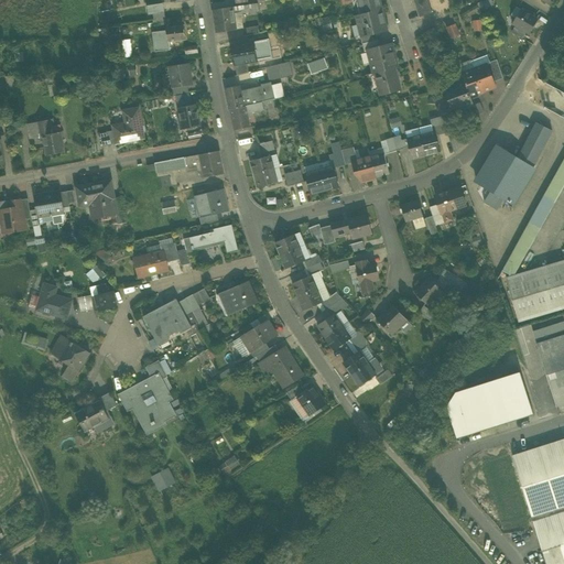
[(360,3),(364,13),(382,9),(379,0),(358,0),(359,3),(360,3)]
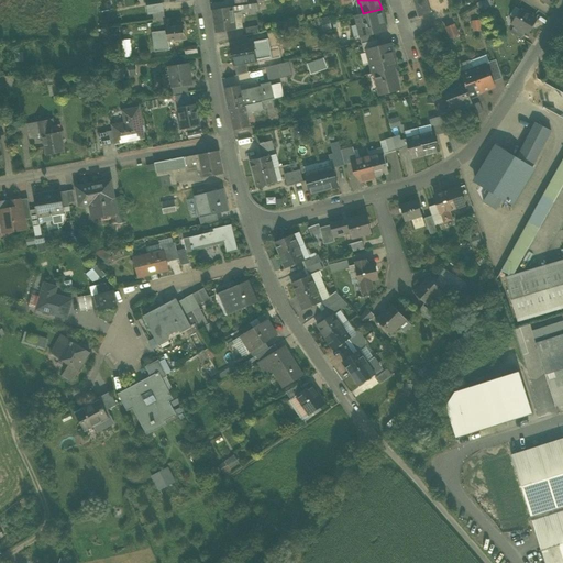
[(415,4),(417,11),(430,7),(428,0),(415,4)]
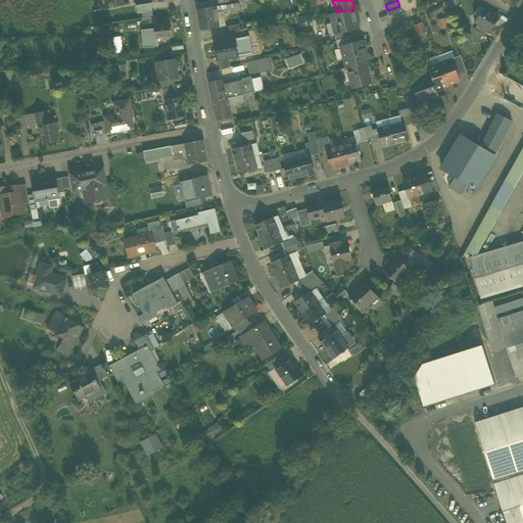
[(453,0),(446,2),(449,8),(458,5),(455,0),(453,0)]
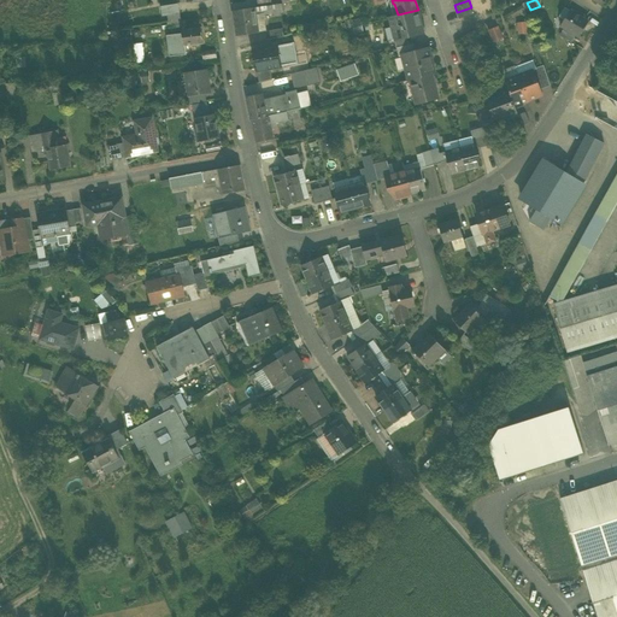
[(160,6),(162,16),(168,15),(180,13),(178,4),(160,6)]
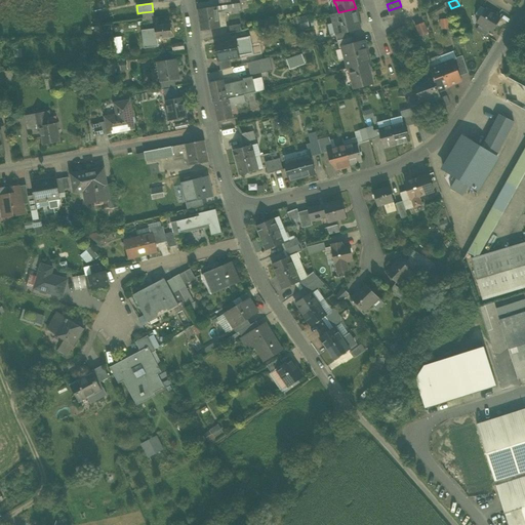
[(219,6),(217,6),(217,12),(221,13),(224,13),(242,10),(241,3),(240,3),(232,4),(219,6)]
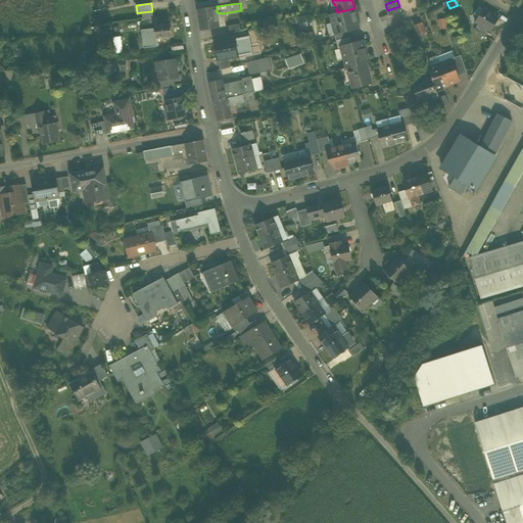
[(220,28),(217,12),(217,6),(198,9),(201,31),(220,28)]
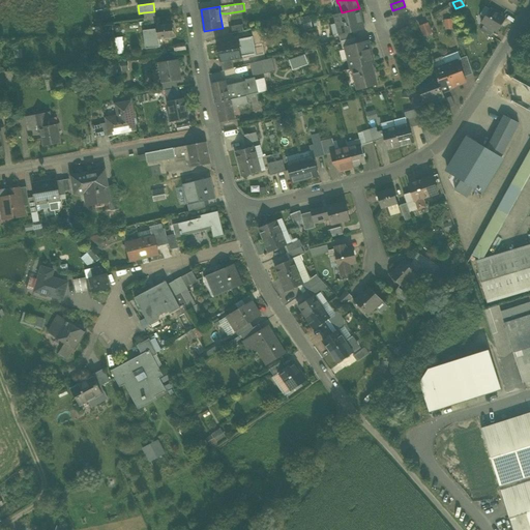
[(406,12),(405,6),(392,10),(394,17),(407,12),(406,12)]
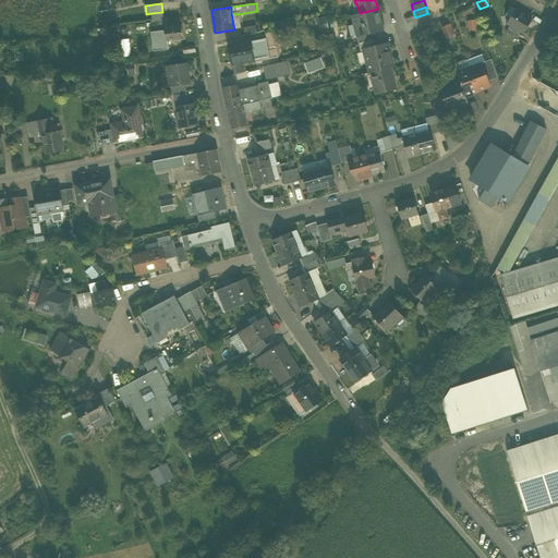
[(383,31),(378,9),(360,13),(352,15),(355,25),(358,36),(372,33),(383,31)]
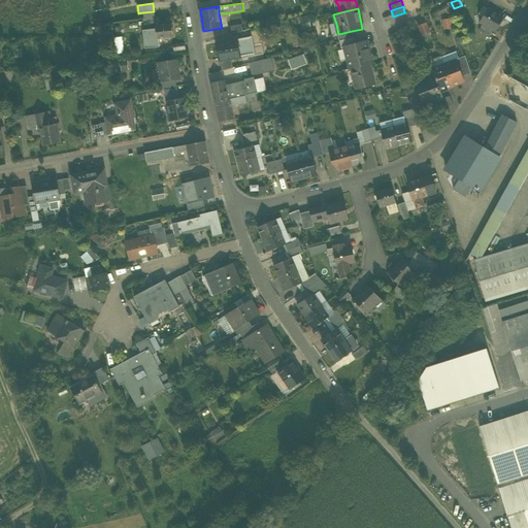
[(481,23),(485,25),(495,31),(497,32),(504,20),(488,9),(481,23)]
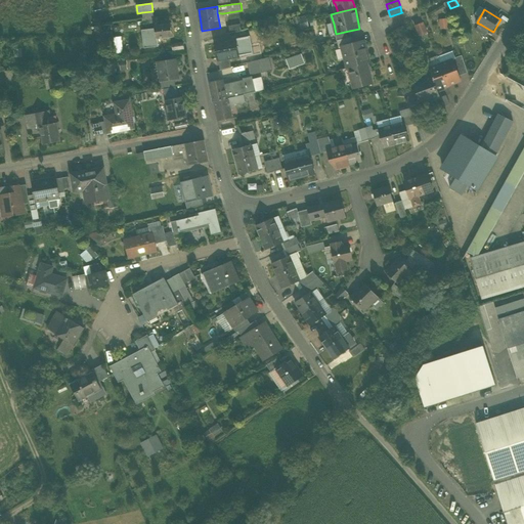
[(142,12),(143,19),(155,17),(153,11),(142,12)]
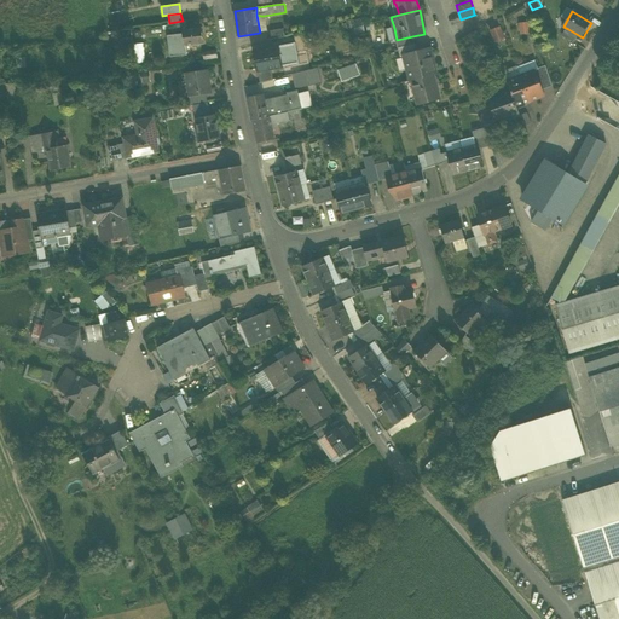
[(364,32),(362,18),(353,21),(356,33),(364,32)]
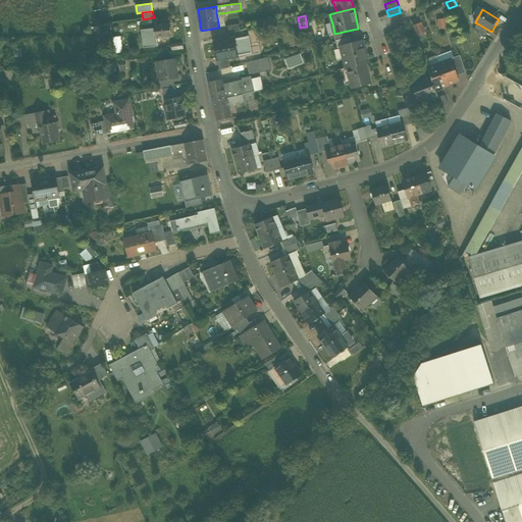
[(447,18),(437,19),(438,30),(448,29),(447,18)]
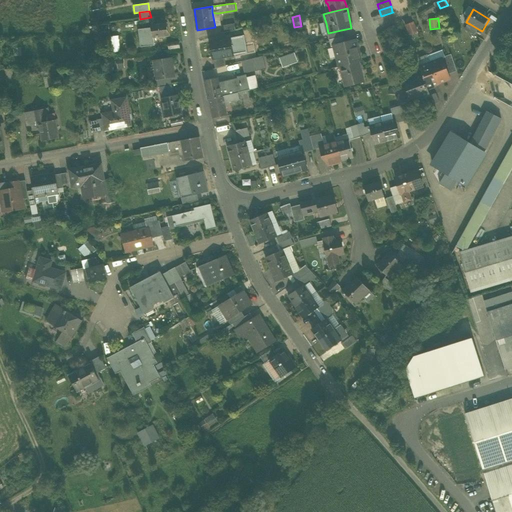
[(414,21),(405,25),(409,35),(418,32),(414,21)]
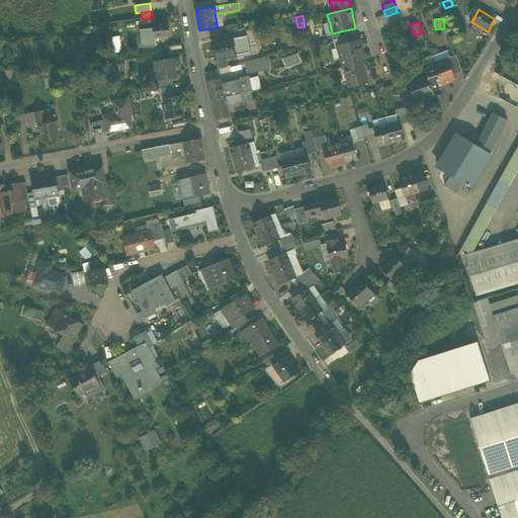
[(169,23),(153,25),(153,28),(155,38),(156,38),(170,36),(169,23)]
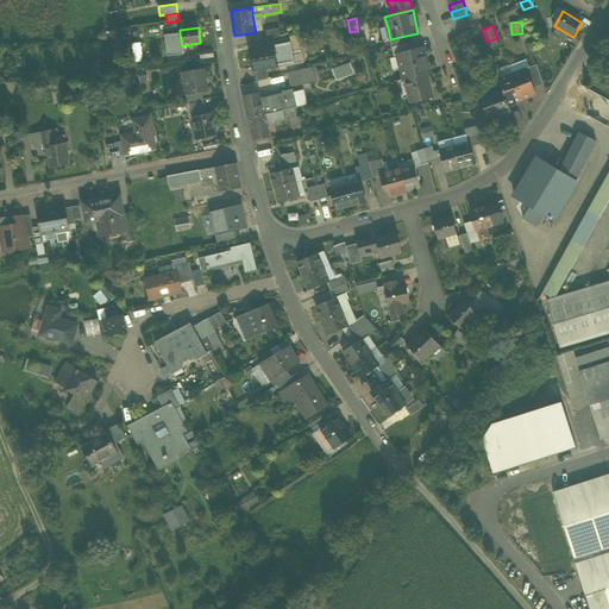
[(390,39),(388,27),(380,29),(383,41),(389,39),(390,39)]
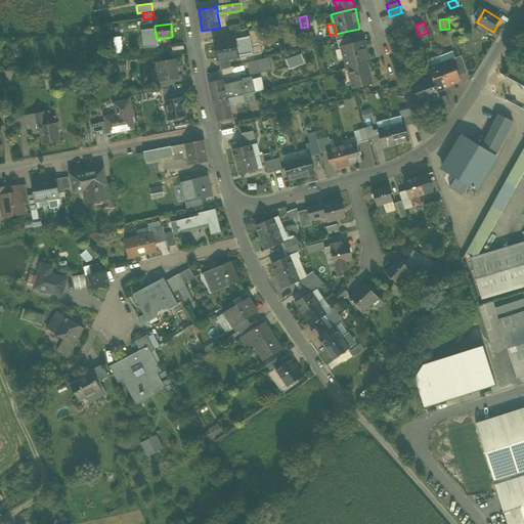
[(487,37),(491,31),(481,25),(477,31),(487,37)]
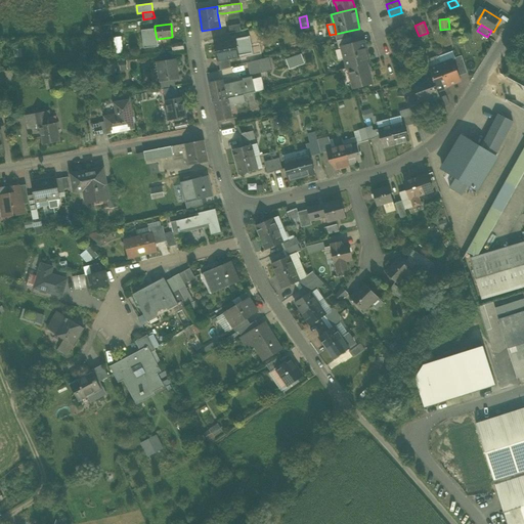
[(141,30),(144,48),(159,47),(158,39),(157,39),(155,29),(141,30)]
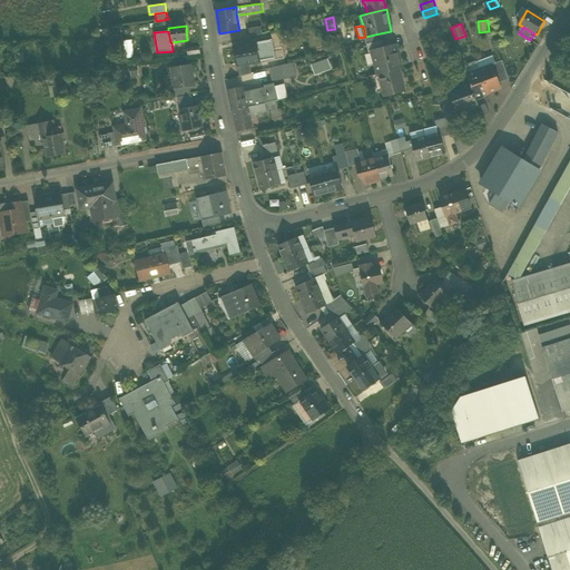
[(364,37),(366,45),(382,40),(380,33),(365,37),(364,37)]
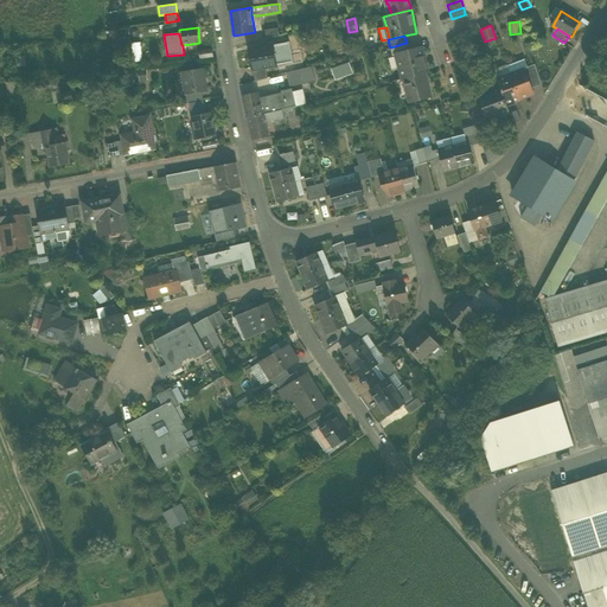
[(287,42),(287,43),(273,45),(276,65),(292,63),(294,63),(289,42),(287,42)]
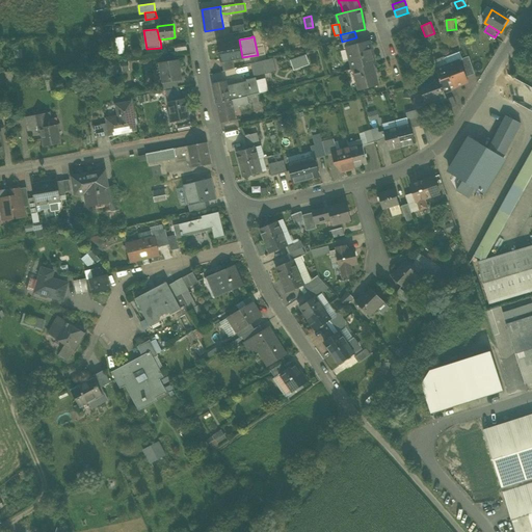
[(357,44),(356,37),(342,42),(344,49),(348,48),(347,47),(357,44)]
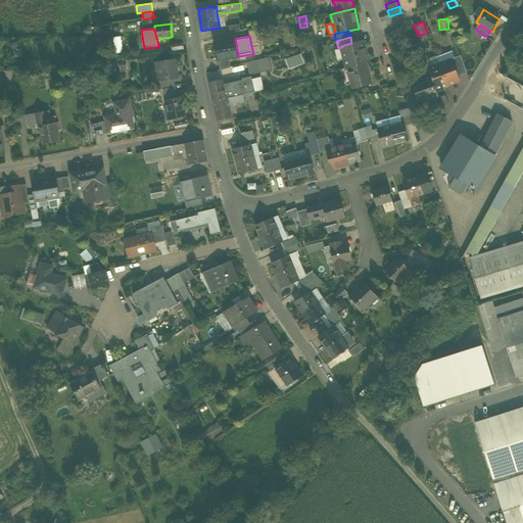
[(215,43),(218,60),(229,58),(238,56),(235,39),(215,43)]
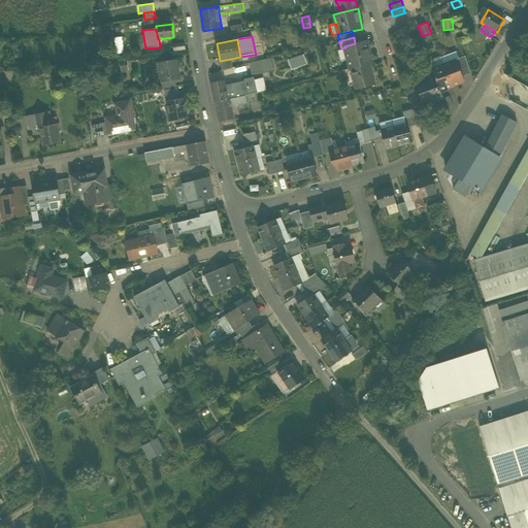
[(345,47),(351,69),(370,64),(372,63),(369,53),(368,53),(365,42),(366,42),(366,41),(355,43),(344,46),(345,47)]
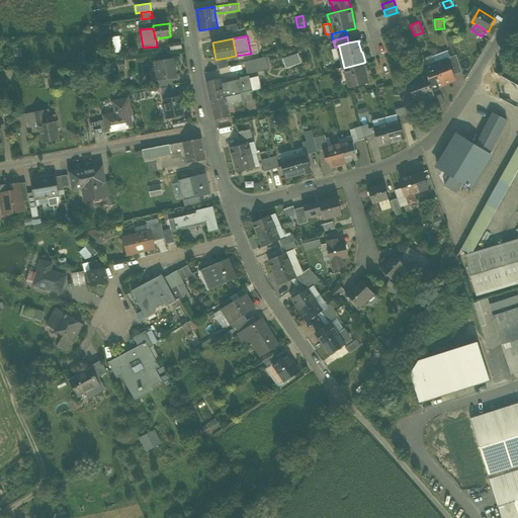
[(170,42),(171,51),(182,50),(181,41),(170,42)]
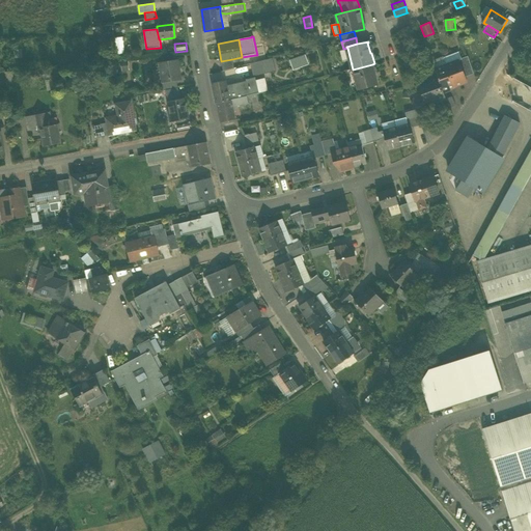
[(22,49),(14,49),(14,58),(23,58),(22,49)]
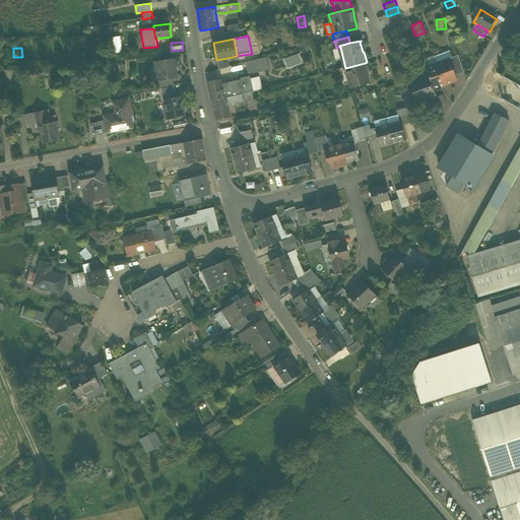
[(435,56),(438,64),(448,60),(448,59),(452,58),(449,51),(435,56)]
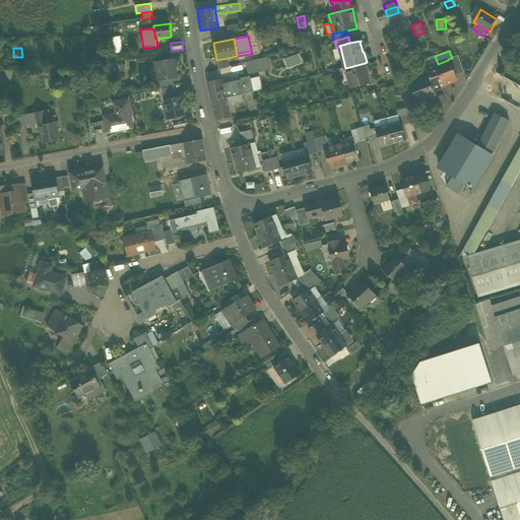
[(299,55),(283,60),(287,70),(302,65),(299,55)]
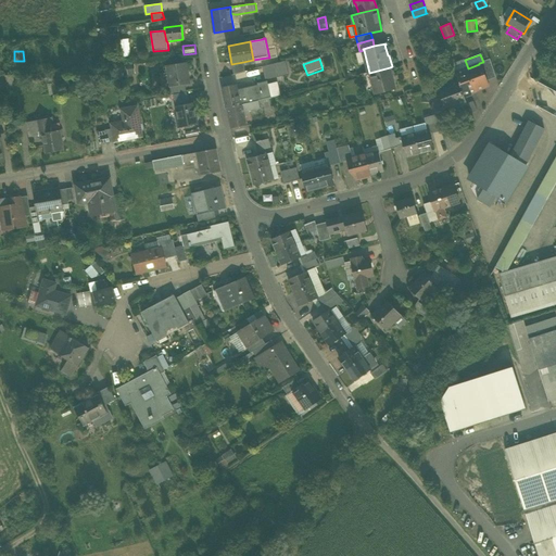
[(487,71),(489,78),(495,75),(490,59),(483,62),(479,63),(479,64),(480,64),(483,72),(487,71)]
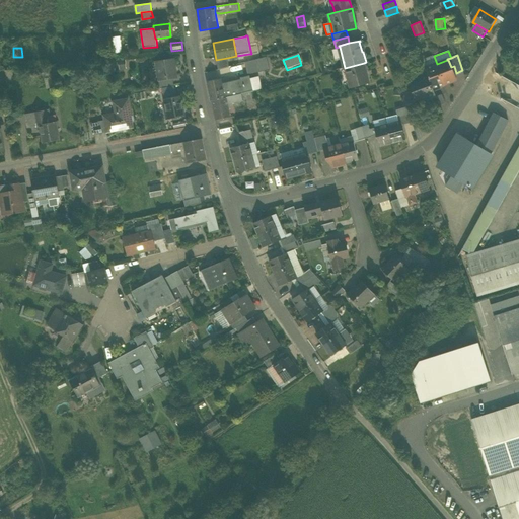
[(437,64),(434,56),(422,60),(425,68),(437,64)]
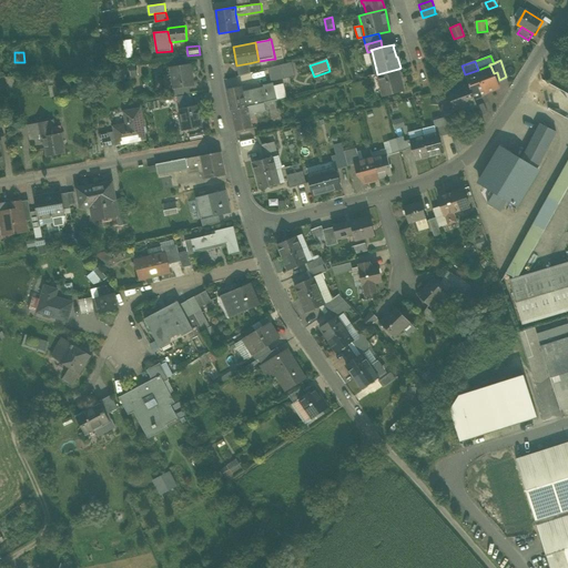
[(282,64),(285,79),(295,77),(292,62),(282,64)]
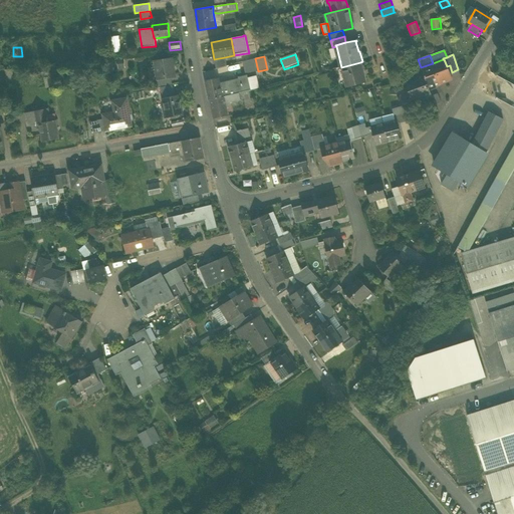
[(214,59),(216,68),(226,66),(225,57),(214,59)]
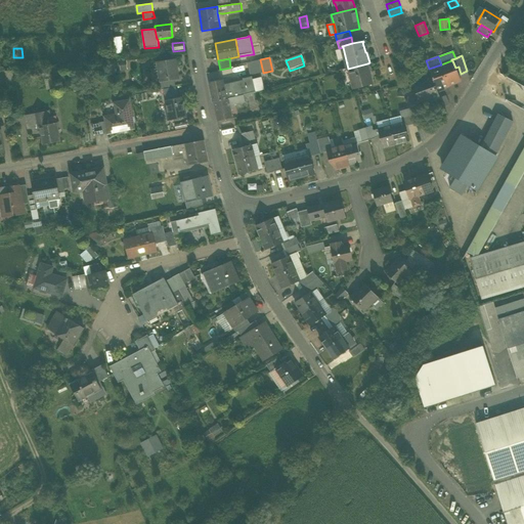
[(158,62),(161,81),(174,79),(179,78),(176,59),(170,60),(170,59),(166,60),(165,61),(158,62)]
